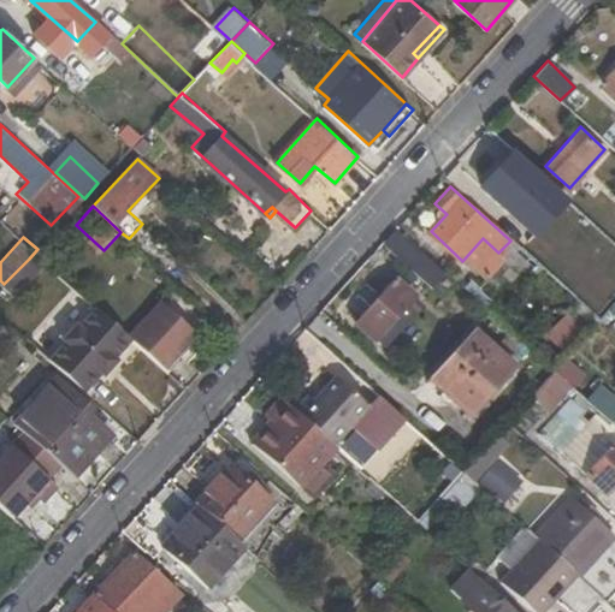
[(16,296),(41,268),(29,259),(4,284),(16,296)]
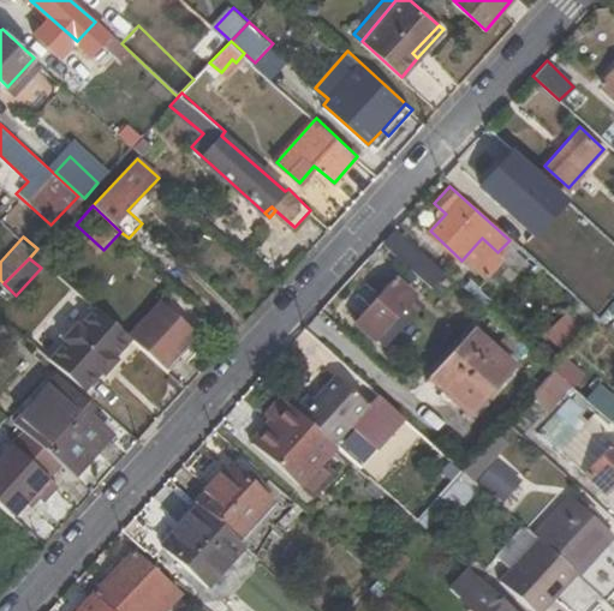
[(377,339),(417,295),(395,275),(356,318),(377,339)]
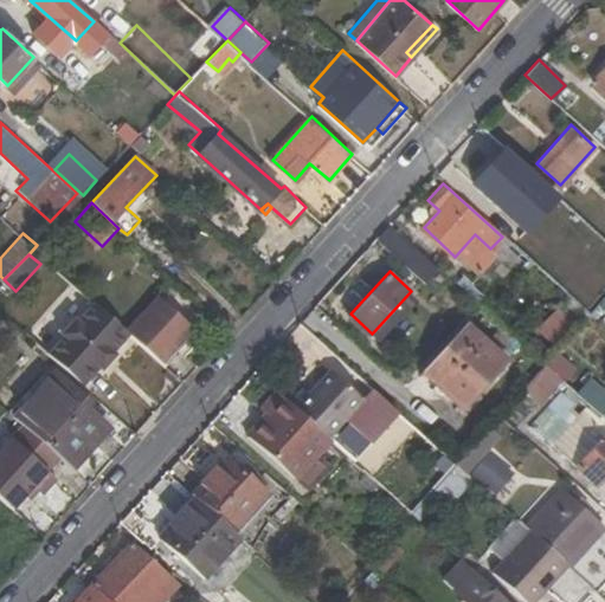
[(159,297),(129,329),(132,331),(163,360),(192,328),(159,297)]
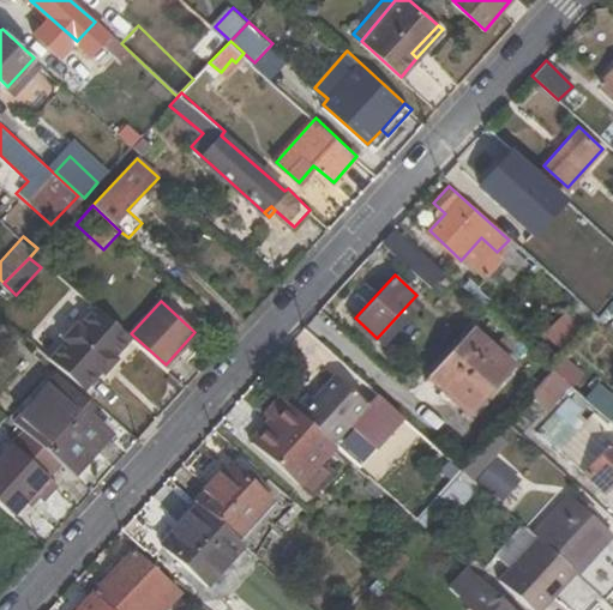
[(589,330),(599,318),(581,301),(570,313),(589,330)]
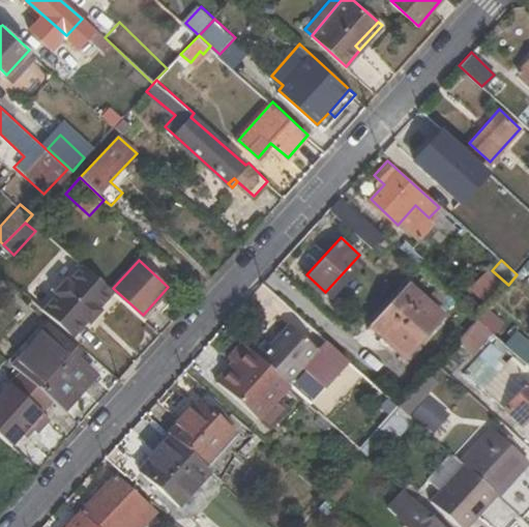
[(50,301),(36,290),(31,296),(43,309),(74,335),(115,290),(113,288),(85,263),(67,283),(64,281),(55,291),(58,293),(50,301)]
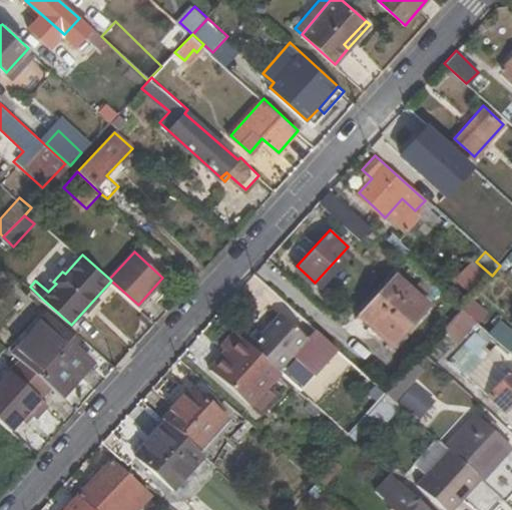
[(392,343),(429,304),(396,274),(359,313),(392,343)]
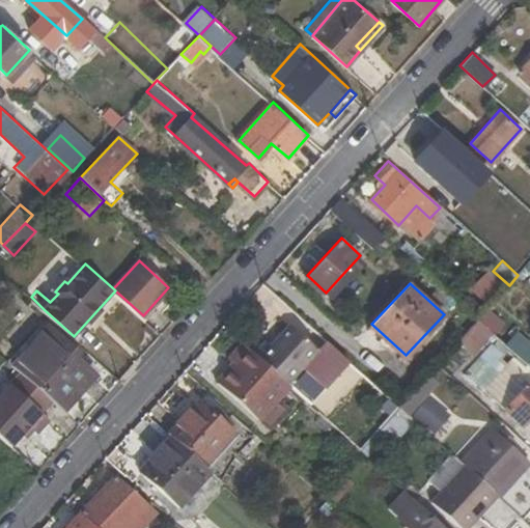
[(147,325),(117,298),(103,313),(132,340),(147,325)]
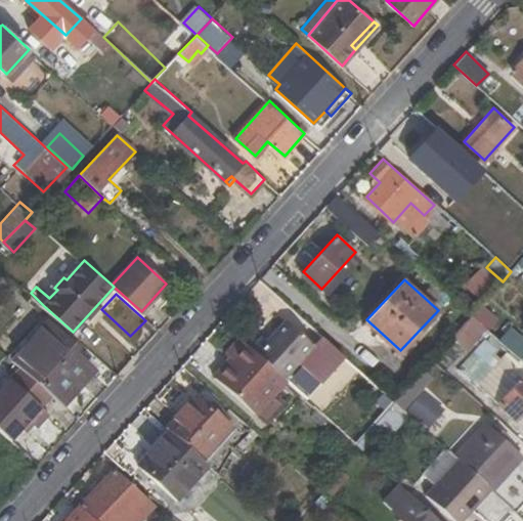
[(467,348),(485,328),(472,314),(453,336),(467,348)]
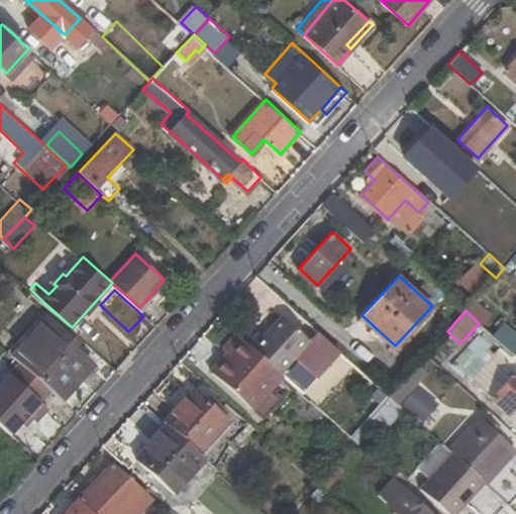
[(264,334),(260,330),(247,342),(281,374),(311,341),(283,315),(264,334)]
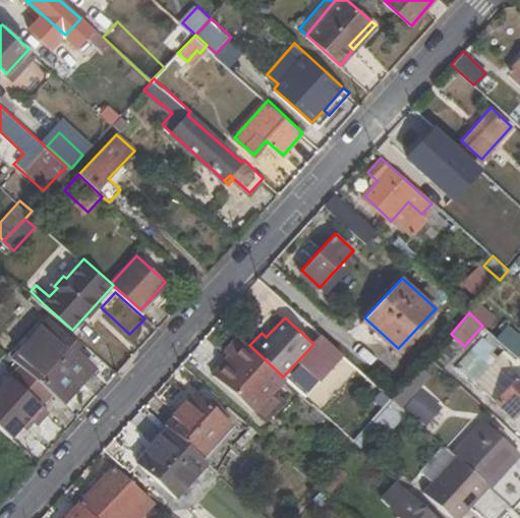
[(46,323),(13,358),(21,364),(52,393),(63,403),(95,367),(46,323)]
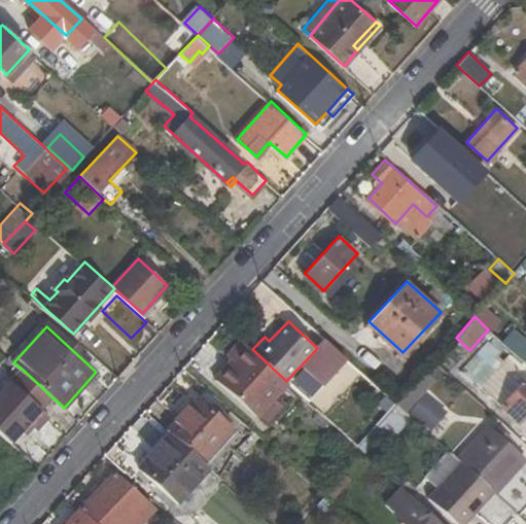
[(286,381),(252,349),(242,340),(229,355),(235,360),(217,380),(272,430),(289,412),(277,400),(291,385),(286,381)]
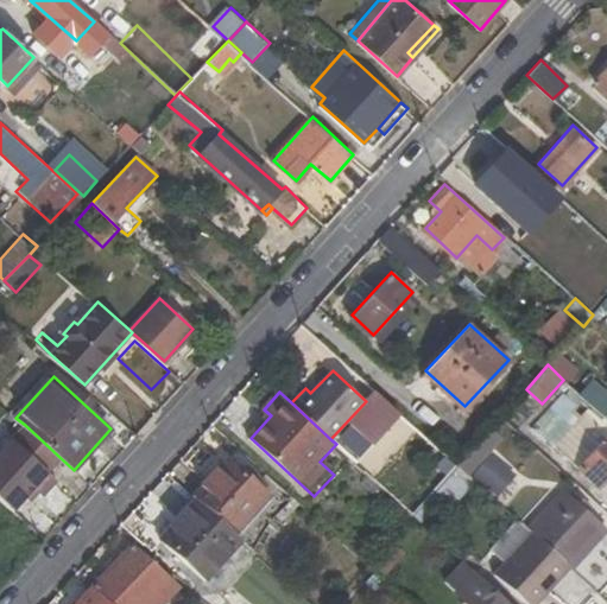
[(606,432),(596,424),(604,415),(590,402),(575,420),(583,427),(579,433),(583,437),(568,455),(600,484),(606,476),(606,432)]
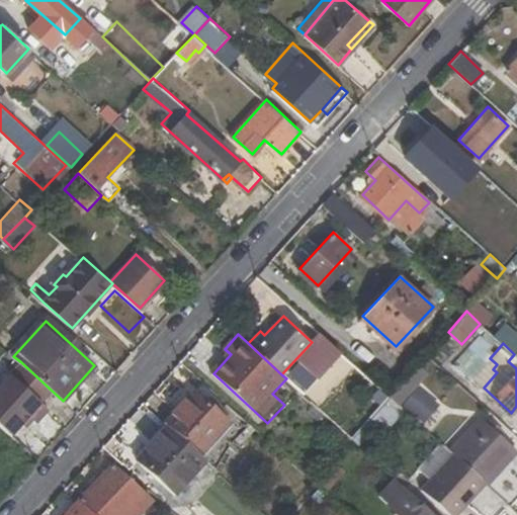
[(21,362),(0,384),(0,424),(11,435),(29,416),(37,422),(50,409),(42,402),(52,391),(21,362)]
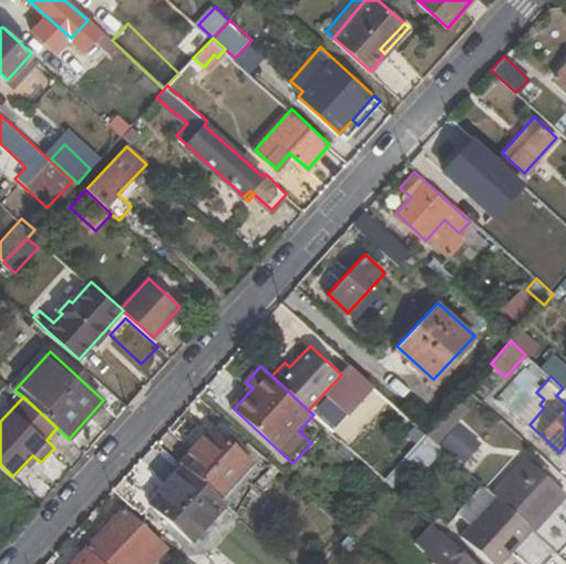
[(445,414),(430,439),(466,462),(482,438),(445,414)]
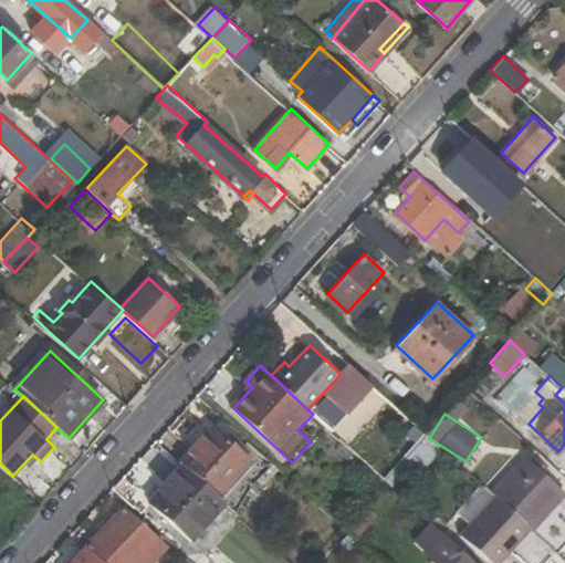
[(250,461),(212,427),(180,461),(185,464),(218,496),(250,461)]
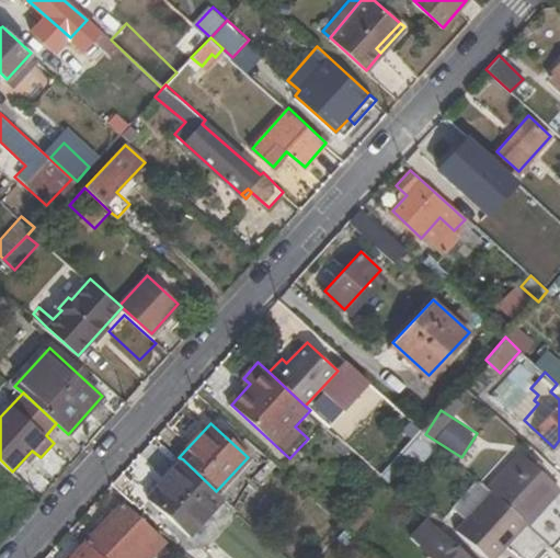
[(558,486),(522,453),(489,488),(492,491),(526,522),(558,486)]
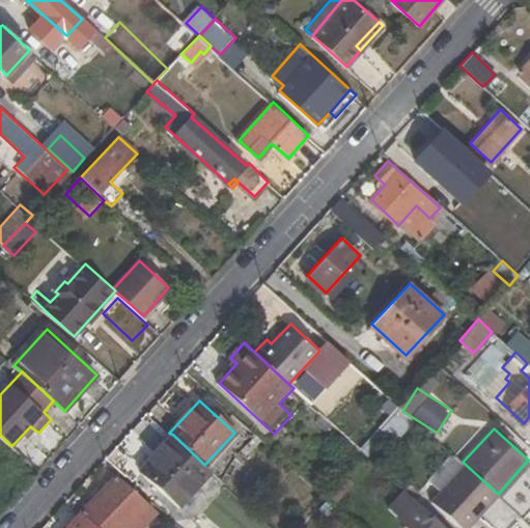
[(210,469),(204,465),(173,435),(141,470),(179,503),(210,469)]
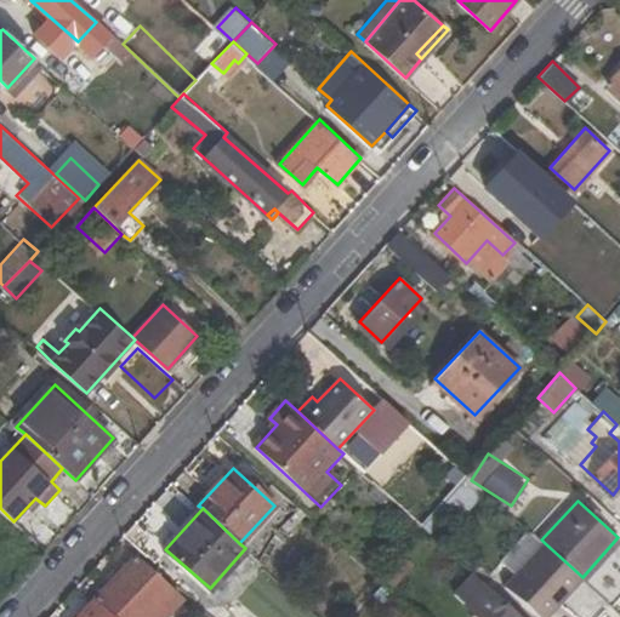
[(507,584),(541,616),(545,616),(561,599),(582,577),(545,543),(507,584)]
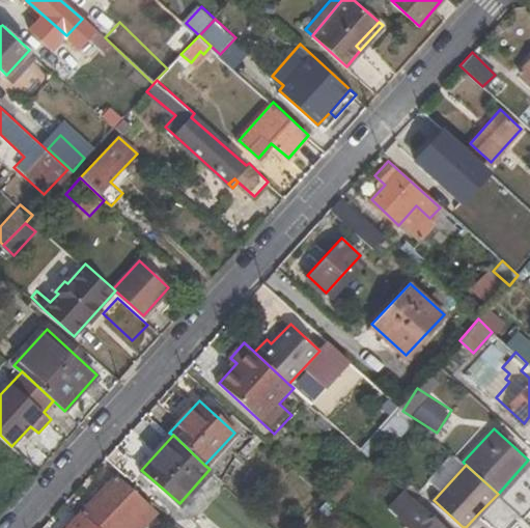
[(139,527),(154,512),(114,476),(81,512),(98,527),(139,527)]
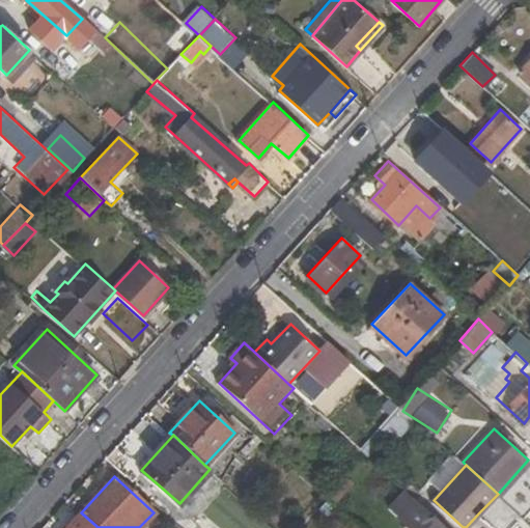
[(411,527),(445,527),(405,491),(389,508),(411,527)]
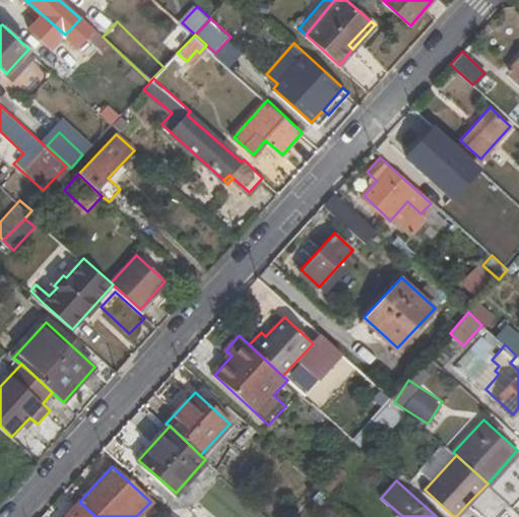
[(487,516),(498,516),(510,503),(488,483),(469,502),(487,516)]
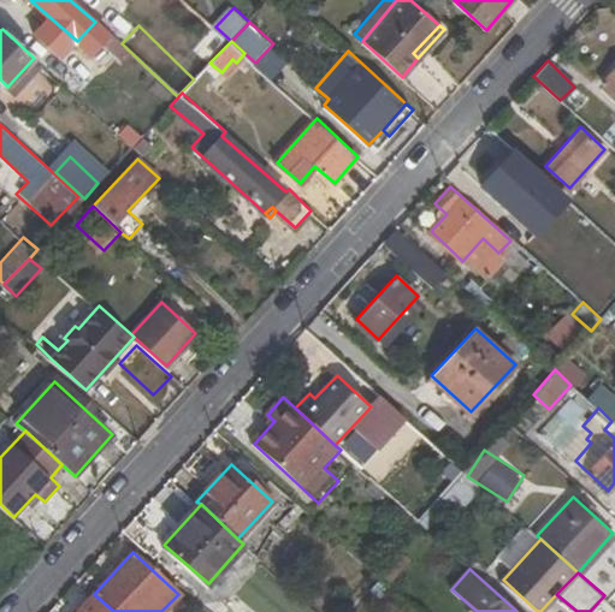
[(77,611),(113,611),(94,594),(77,611)]
